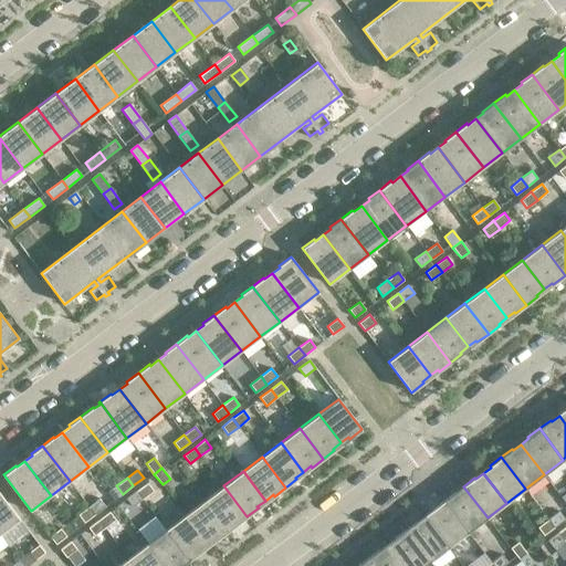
[(154,491),(147,483),(137,491),(143,499),(154,491)]
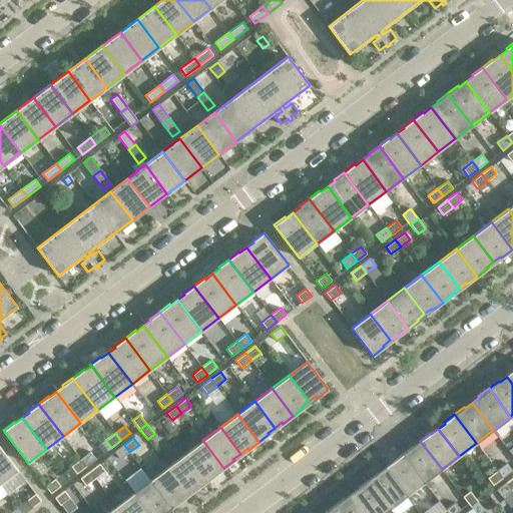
[(223,468),(202,440),(185,454),(206,482),(207,481),(206,479),(212,475),(213,476),(223,468)]
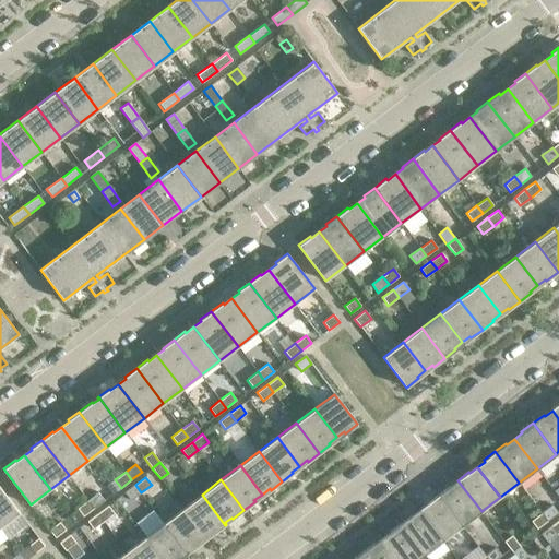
[(482,511),(458,480),(456,480),(458,483),(451,487),(450,486),(438,495),(462,526),(482,511)]
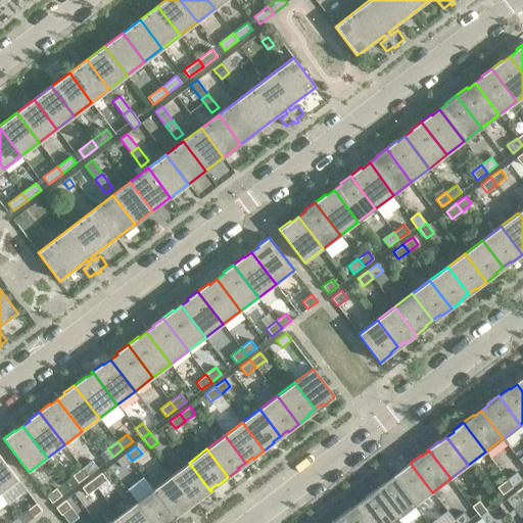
[(132,461),(127,454),(116,461),(123,469),(132,461)]
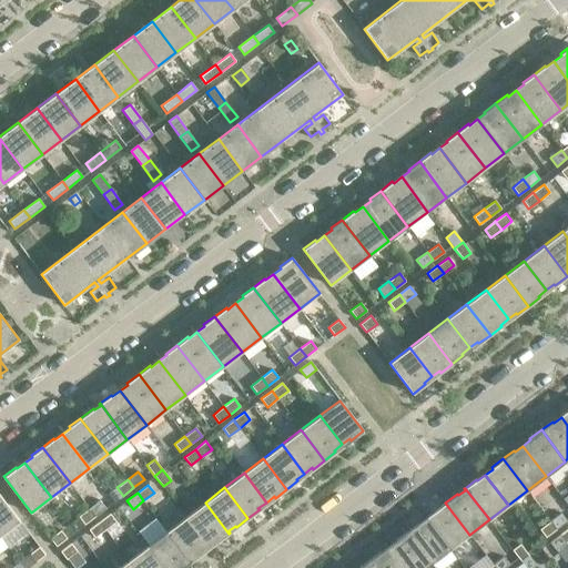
[(0,535),(20,521),(0,495),(0,535)]
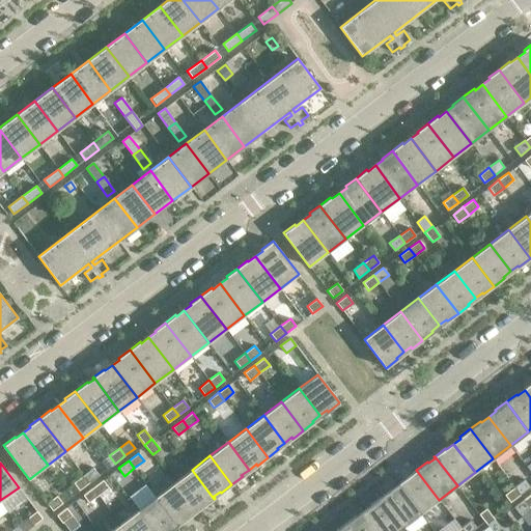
[(93,468),(83,475),(89,482),(99,475),(93,468)]
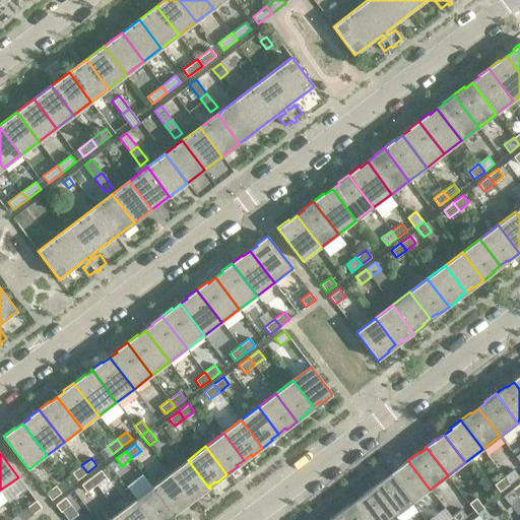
[(209,489),(188,460),(170,473),(190,500),(198,495),(199,496),(209,489)]
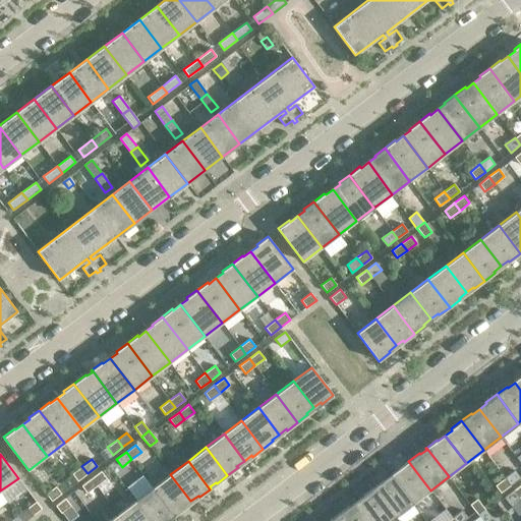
[(430,490),(408,461),(398,469),(399,470),(392,475),(413,504),(430,490)]
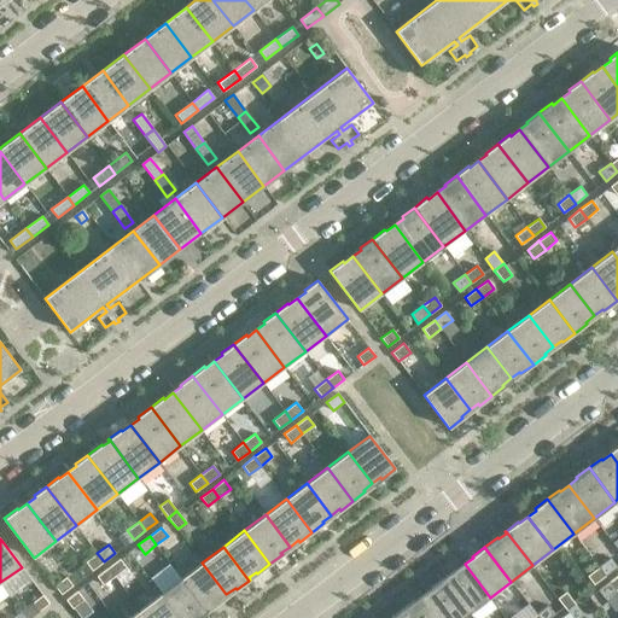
[(104,561),(97,553),(86,561),(92,571),(104,561)]
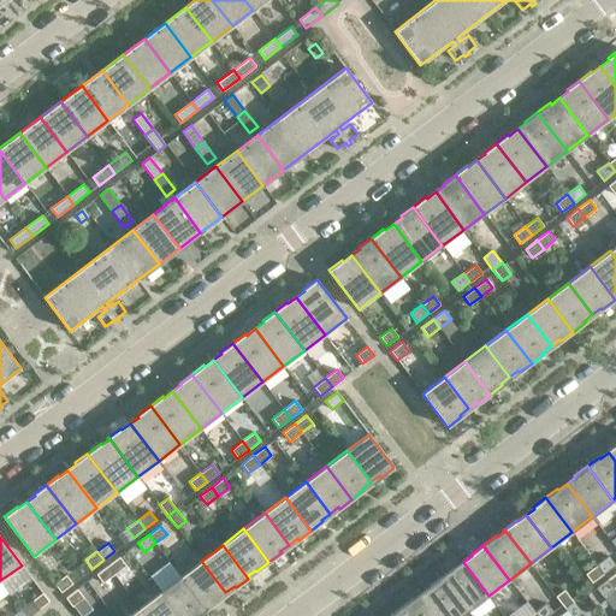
[(608,556),(597,566),(603,574),(615,564),(608,556)]
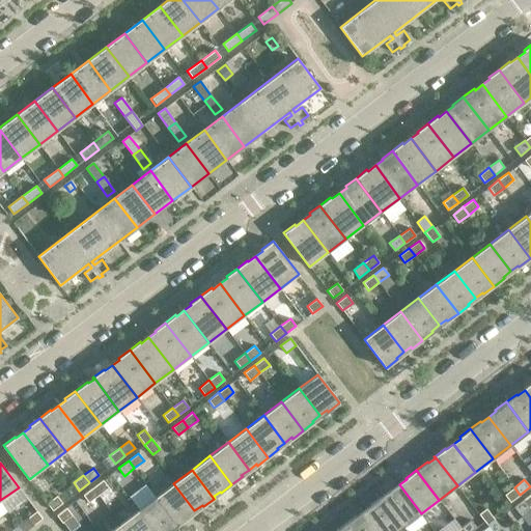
[(108,487),(103,480),(92,487),(99,495),(108,487)]
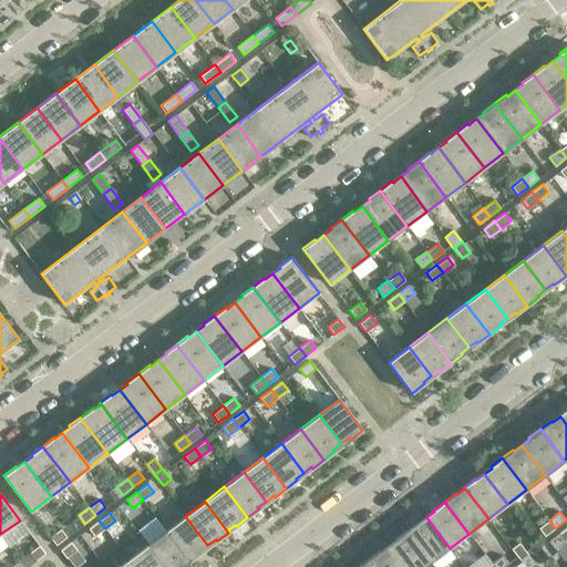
[(207,545),(185,516),(166,531),(189,562),(202,553),(199,552),(207,545)]
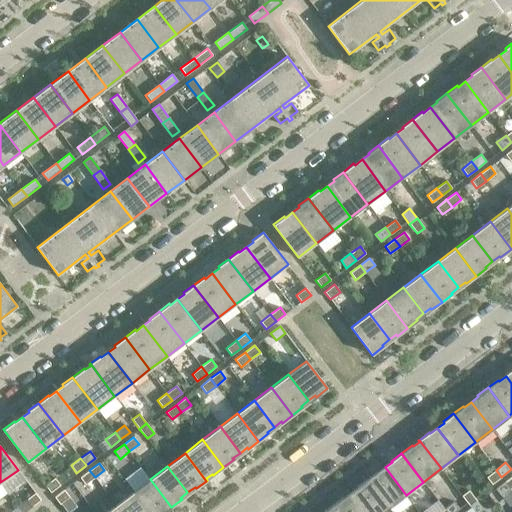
[(406,495),(385,467),(378,473),(377,471),(367,479),(389,508),(406,495)]
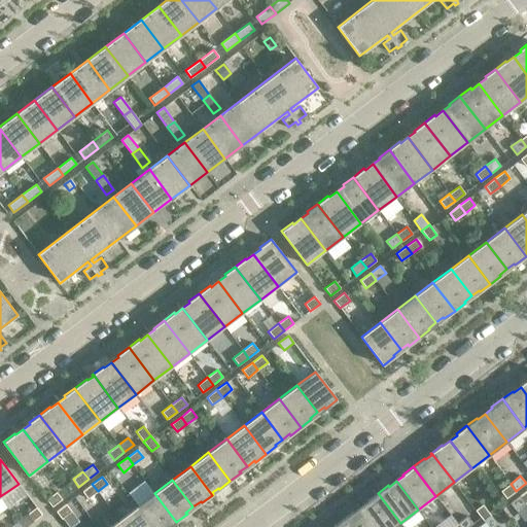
[(98,491),(92,484),(82,491),(88,499),(98,491)]
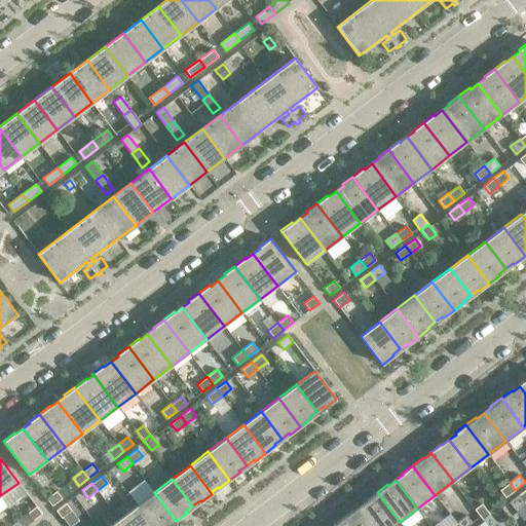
[(515,490),(510,483),(499,490),(505,497),(515,490)]
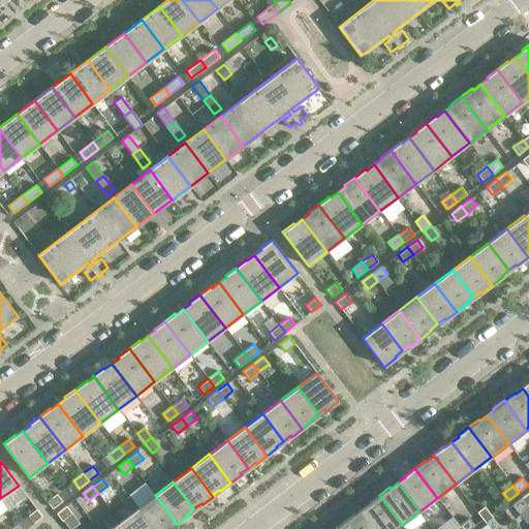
[(47,501),(53,508),(62,501),(57,494),(47,501)]
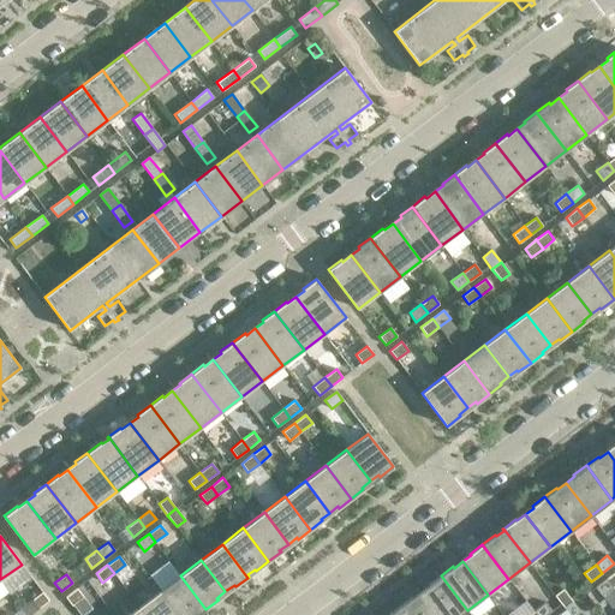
[(197,614),(206,609),(180,575),(160,591),(178,614),(197,614)]
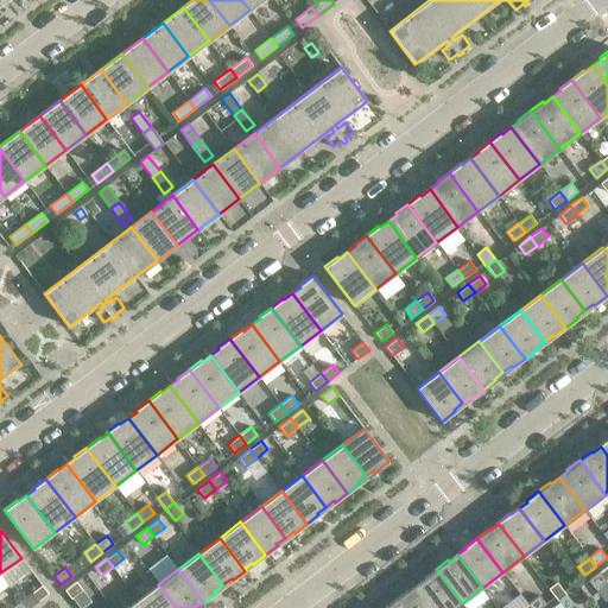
[(454,607),(462,603),(436,569),(424,578),(425,580),(417,587),(432,607),(454,607)]
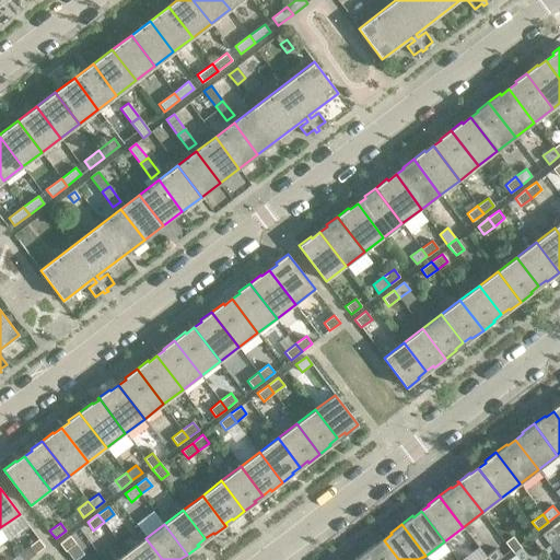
[(558,535),(552,526),(541,535),(548,543),(558,535)]
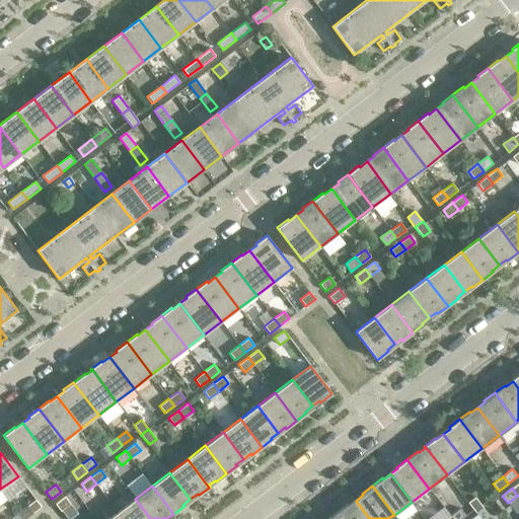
[(70,504),(65,497),(55,504),(61,511),(70,504)]
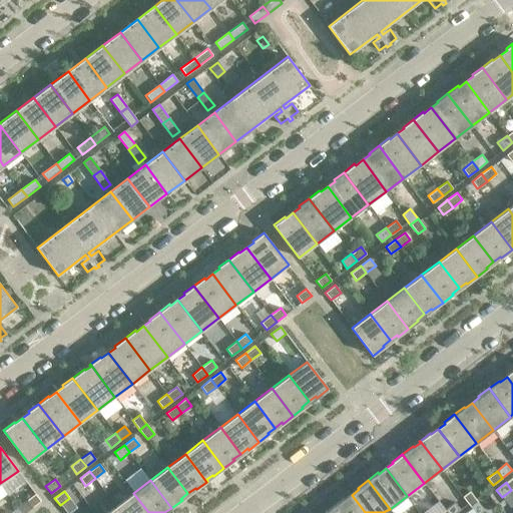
[(462,497),(470,506),(477,501),(470,491),(462,497)]
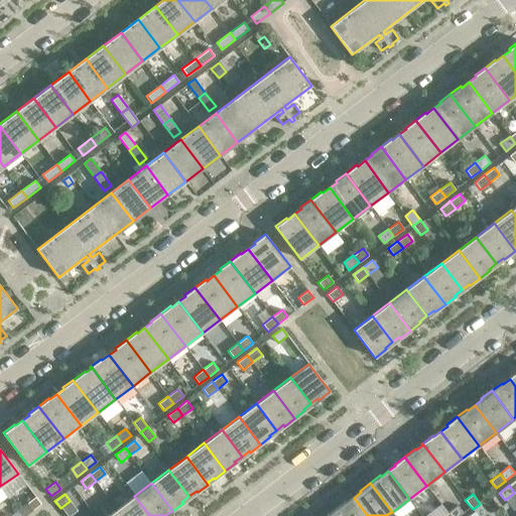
[(149,515),(134,496),(117,509),(122,515),(149,515)]
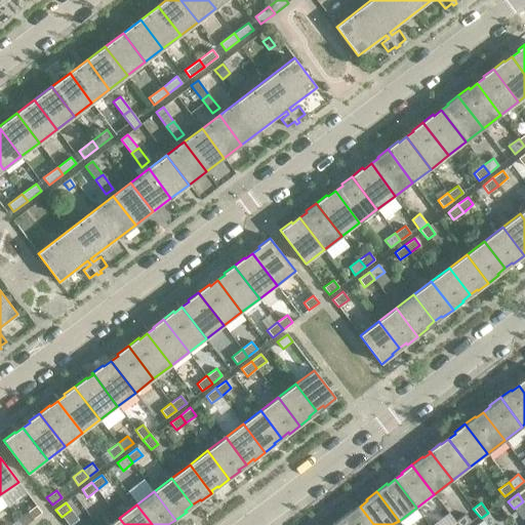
[(42,513),(36,506),(26,513),(32,520),(42,513)]
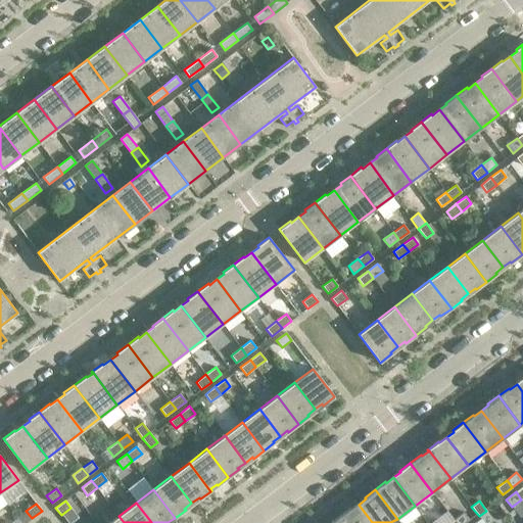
[(372,522),(359,505),(350,510),(349,509),(339,516),(344,522),(372,522)]
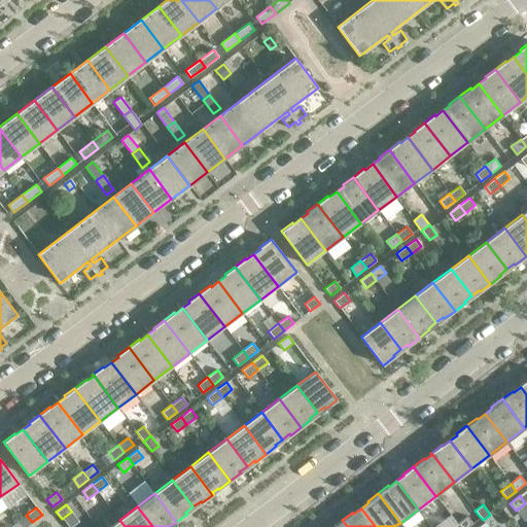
[(493,526),(497,524),(490,515),(483,520),(487,526),(493,526)]
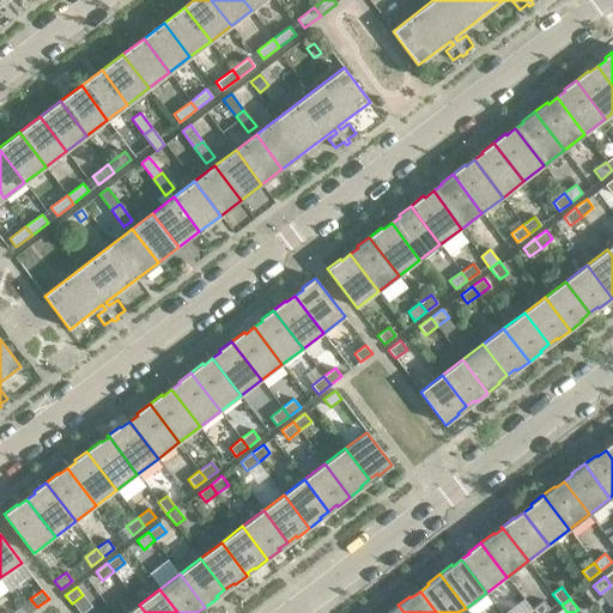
[(544,600),(532,610),(534,612),(544,612),(550,608),(544,600)]
